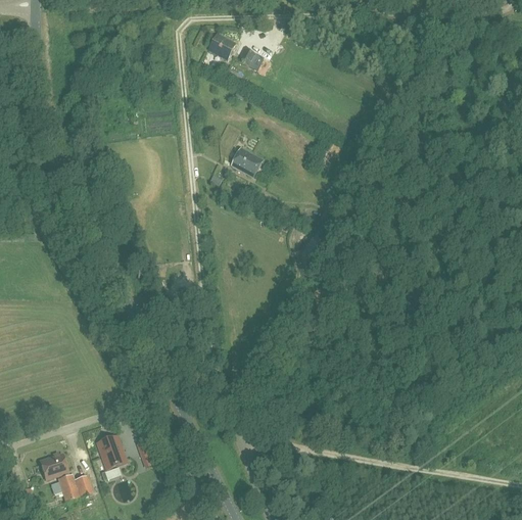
[(227,58),(235,42),(217,33),(207,48),(227,58)]
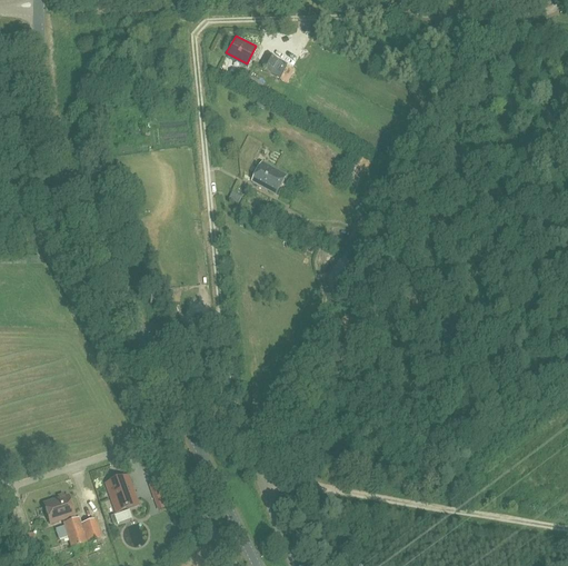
[(270,71),(278,58),(265,51),(257,65),(270,71)]
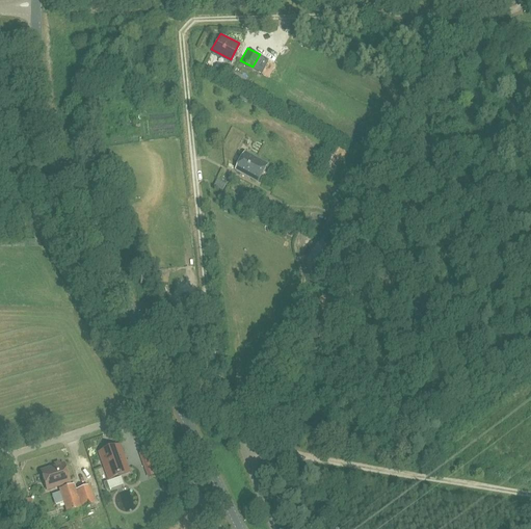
[(257,180),(266,162),(244,150),(235,168),(257,180)]
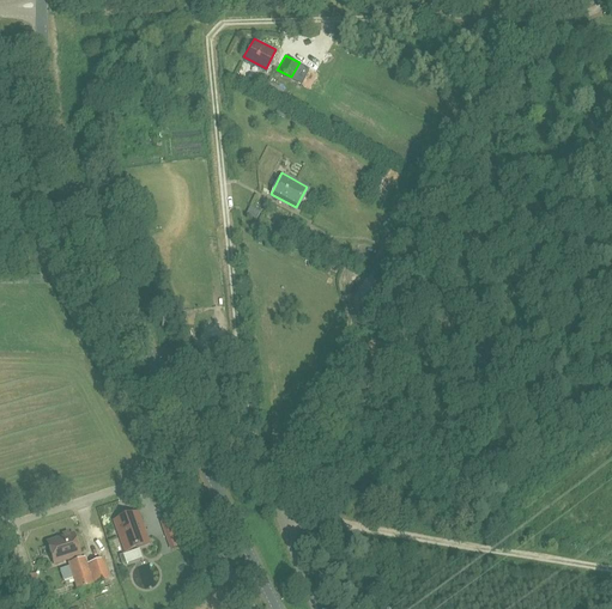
[(316,233),(302,226),(289,219),(284,229),(297,236),(311,243),(316,233)]
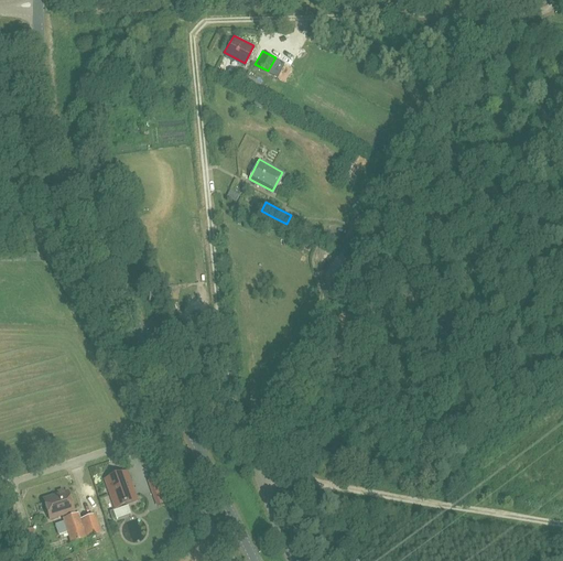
[(355,222),(346,237),(359,245),(368,228),(355,222)]
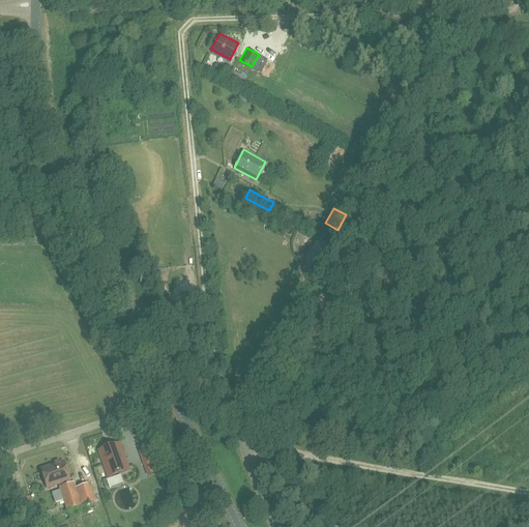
[(120,442),(100,448),(106,464),(109,472),(126,466),(123,458),(125,458),(120,442)]
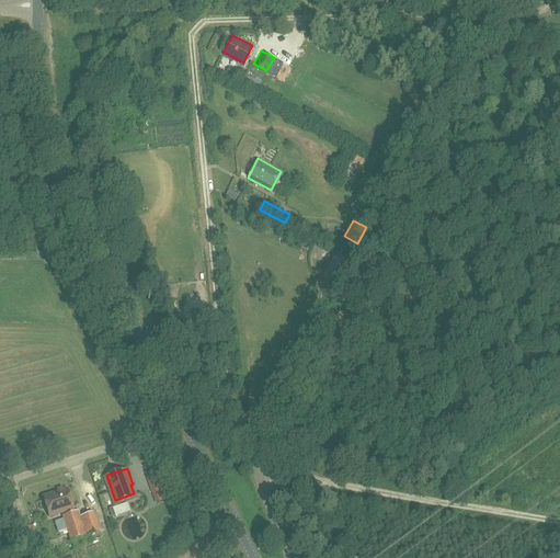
[(163,484),(151,488),(156,501),(168,498),(163,484)]
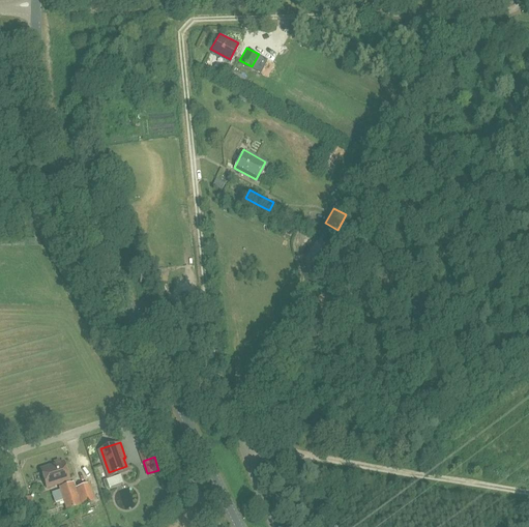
[(62,459),(37,466),(43,486),(68,477),(62,459)]
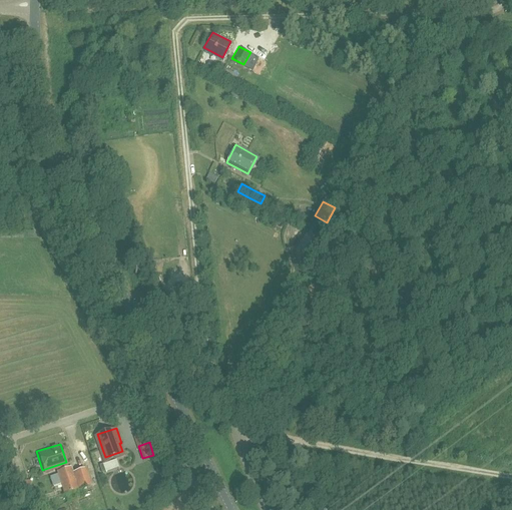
[(69,464),(56,469),(58,476),(59,476),(64,491),(79,486),(73,469),(71,469),(69,464)]
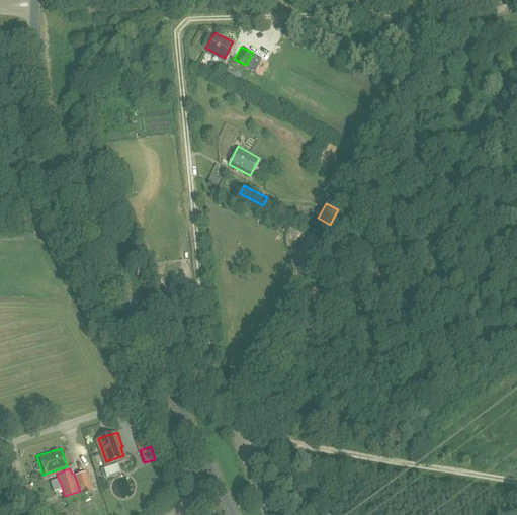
[(85,469),(74,474),(80,491),(91,488),(85,469)]
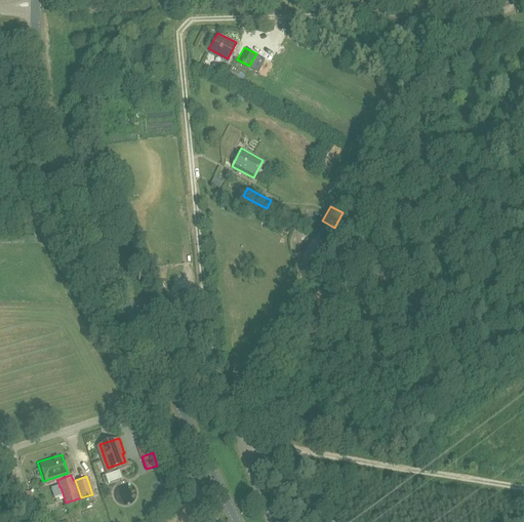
[(16,492),(19,503),(33,498),(30,488),(16,492)]
